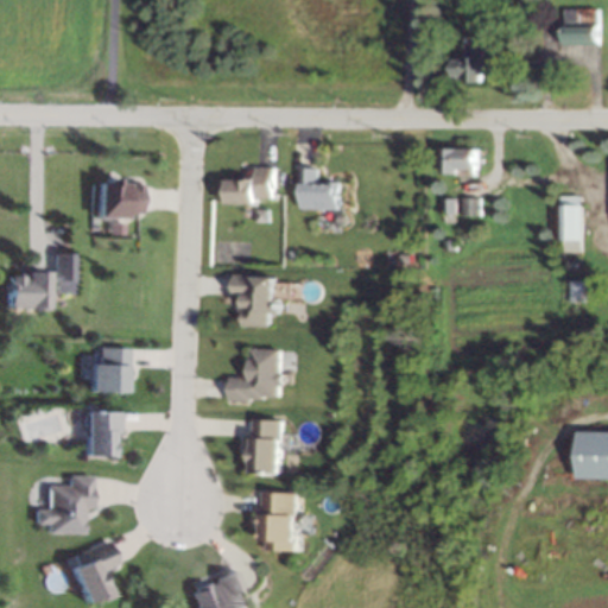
[(600,24),(600,44),(564,44),(565,13),(565,7),(601,8),(600,24)]
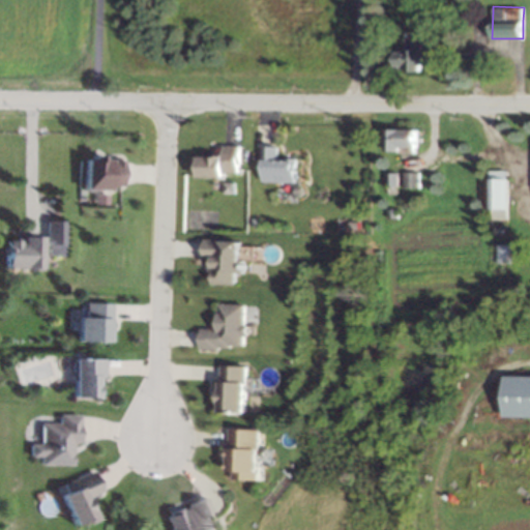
[(423,49),(431,49),(431,64),(421,63),(421,72),(407,72),(407,66),(395,66),(395,51),(407,52),(407,49),(409,49),(409,32),(424,32),(423,49)]
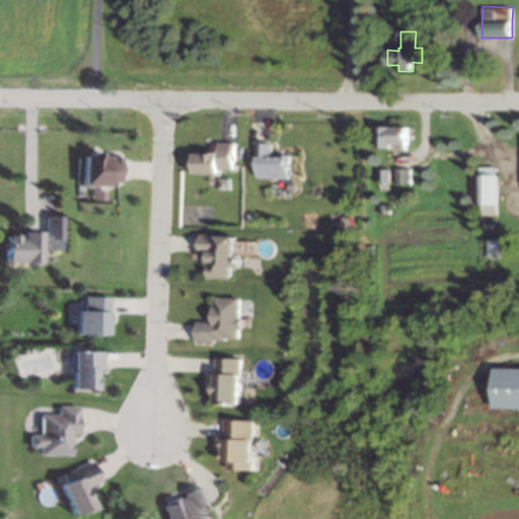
[(409,144),(393,143),(393,149),(378,148),(379,127),(409,127),(409,144)]
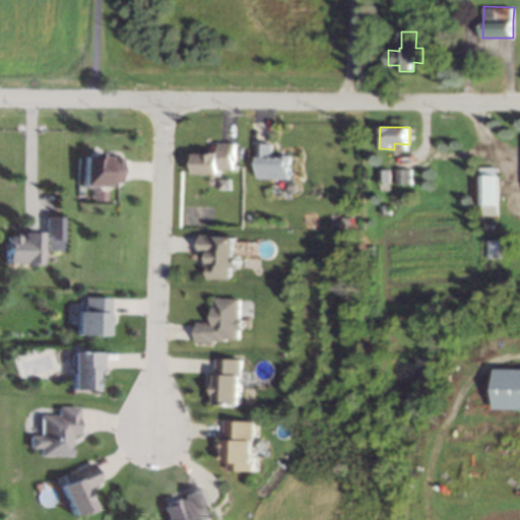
[(273,143),(272,155),(285,155),(291,155),(290,170),(290,179),(257,178),(258,168),(258,161),(257,161),(257,142),(273,143)]
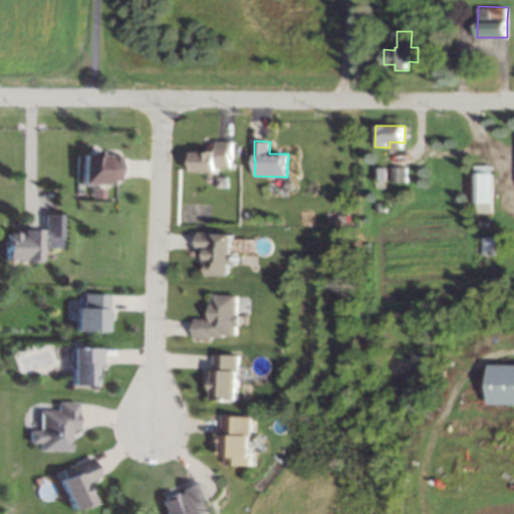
[(233,165),(232,168),(218,168),(218,172),(192,171),(193,168),(193,153),(211,153),(211,151),(217,151),(217,146),(218,142),(232,142),(233,142),(233,165)]
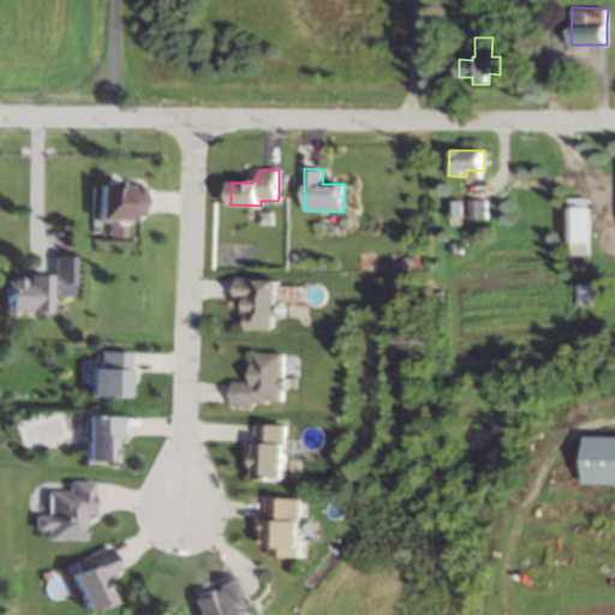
[(118,185),(126,185),(126,186),(142,187),(141,216),(125,215),(125,221),(96,221),(97,184),(106,185),(107,180),(118,180),(118,185)]
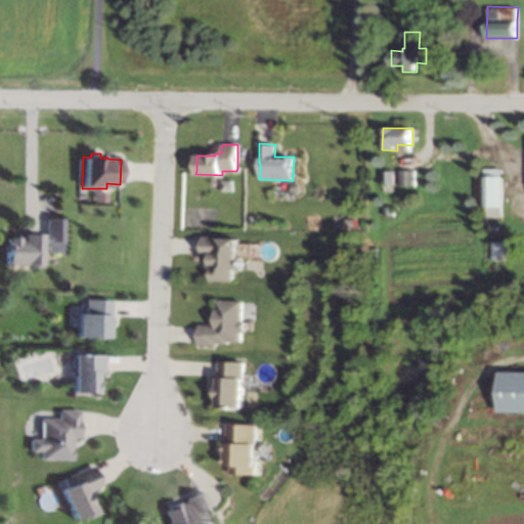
[(500,209),(500,218),(485,218),(485,207),(482,207),(482,168),(500,168),(500,209)]
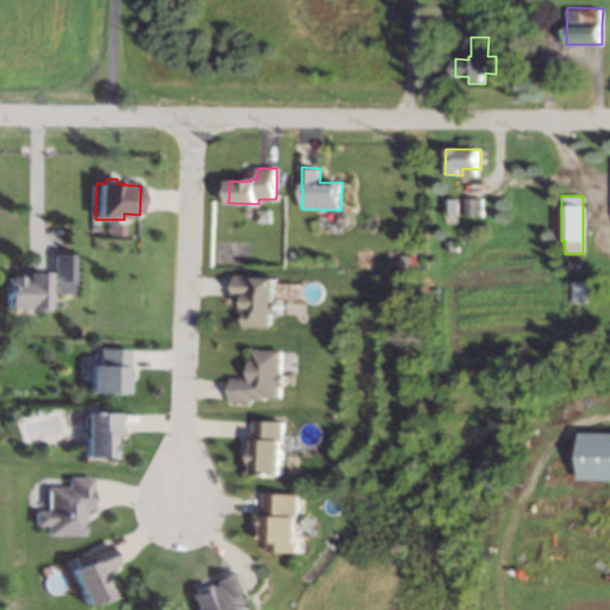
[(484,200),(483,216),(467,216),(467,199),(484,200)]
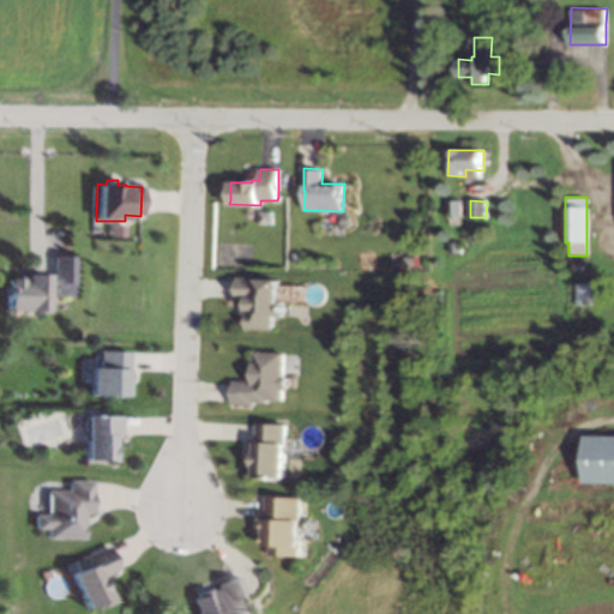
[(461,216),(450,216),(450,202),(461,202),(461,216)]
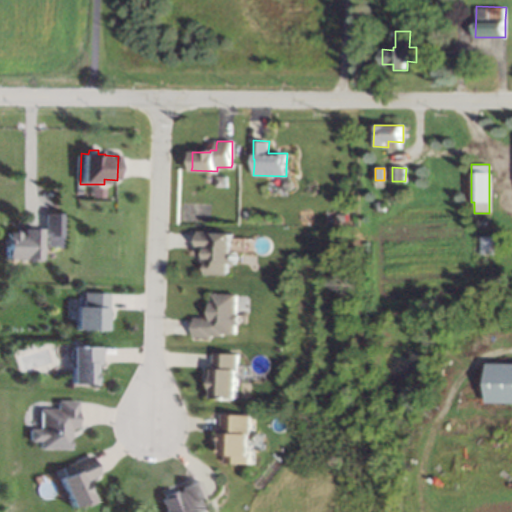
[(291,179),(293,182),(294,187),(290,191),(284,191),(282,187),(282,183),(285,179),(291,179)]
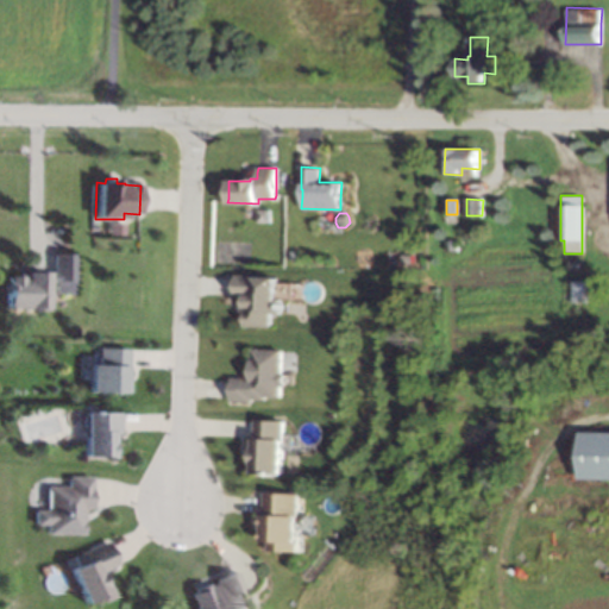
[(124,234),(123,223),(107,223),(107,234),(124,234)]
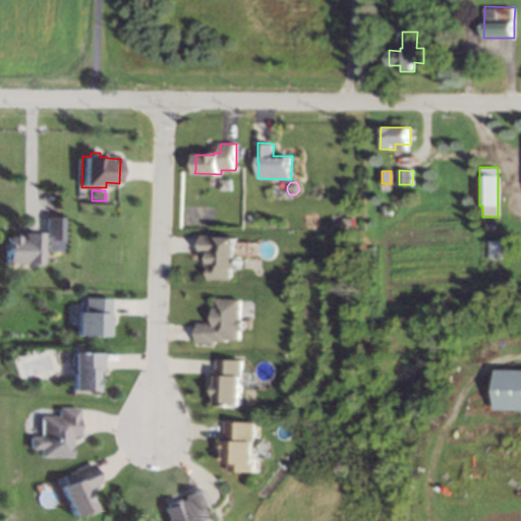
[(391,214),(382,213),(382,205),(392,205),(391,214)]
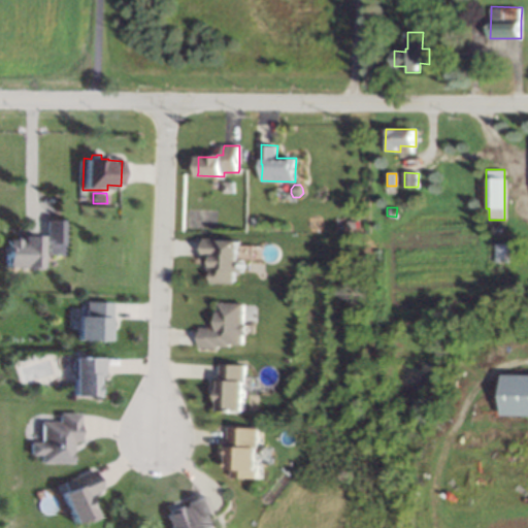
[(62,244),(61,244),(61,254),(46,254),(46,243),(37,243),(37,267),(1,268),(1,249),(3,249),(3,240),(14,240),(14,243),(18,243),(18,236),(25,236),(44,236),(43,220),(54,220),(62,220),(62,244)]
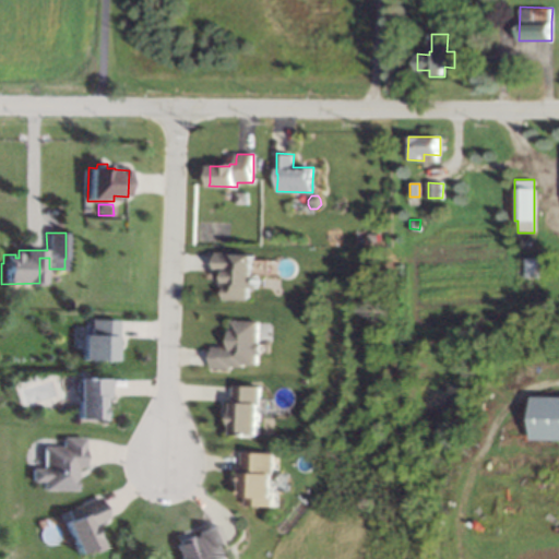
[(528,248),(519,248),(519,239),(528,239),(528,248)]
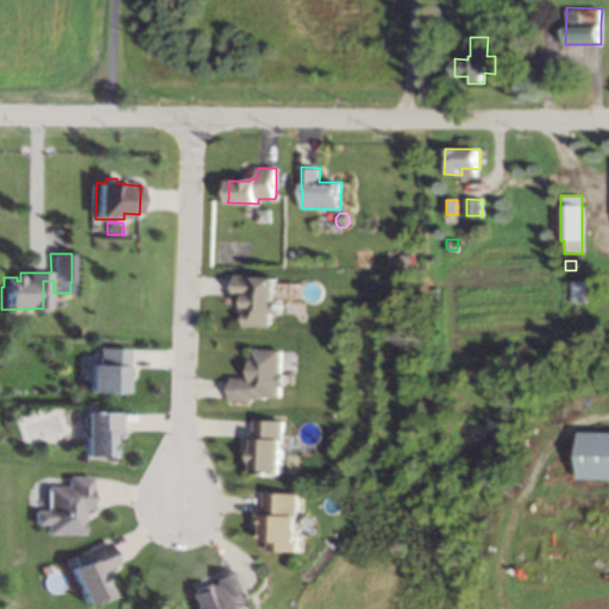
[(278,300),(282,300),(282,313),(272,313),(272,326),(245,326),(245,295),(236,295),(236,278),(280,278),(278,300)]
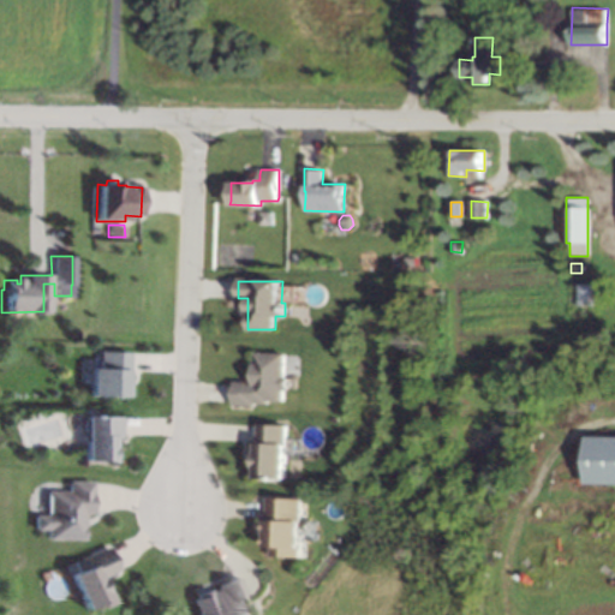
[(595,306),(573,306),(573,284),(595,284),(595,306)]
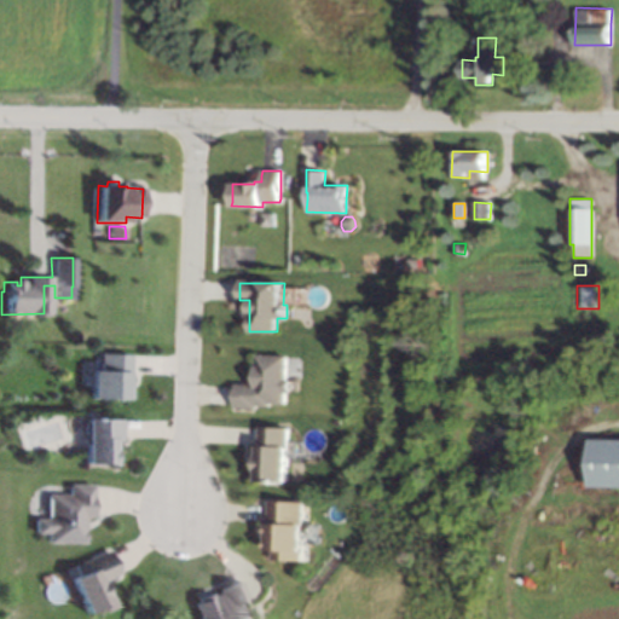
[(128,372),(128,399),(92,399),(90,399),(91,371),(98,371),(99,354),(128,354),(128,372)]
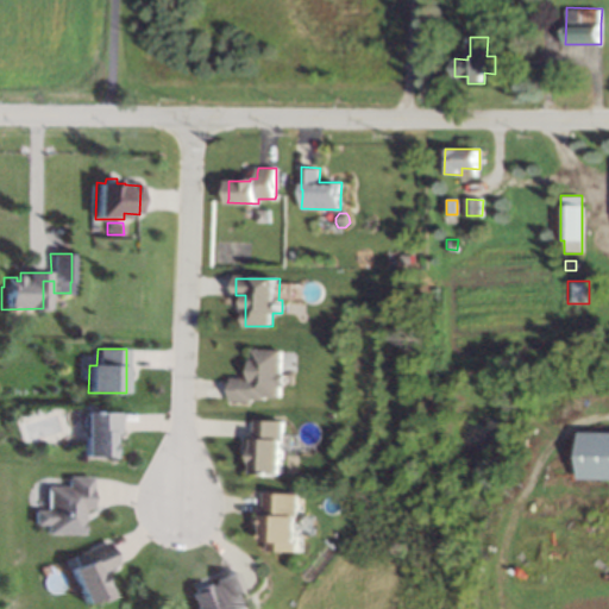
[(282,374),(286,374),(286,387),(282,387),(282,399),(268,399),(268,401),(253,400),(253,403),(231,402),(231,397),(231,378),(251,378),(252,350),(283,350),(282,374)]
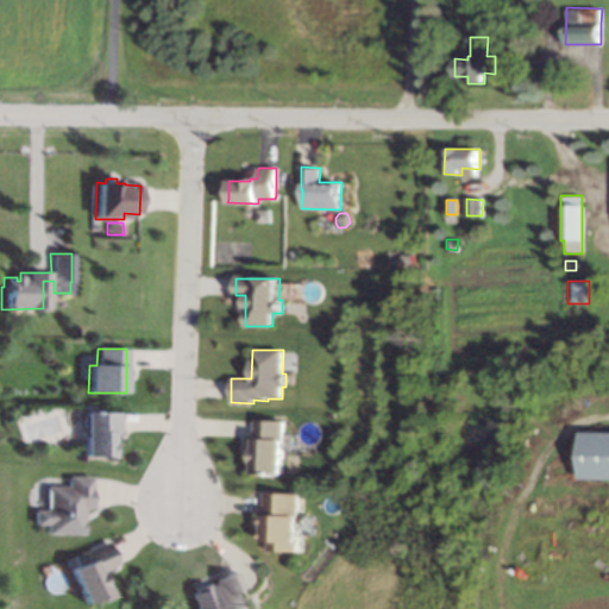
[(118,429),(118,433),(112,433),(112,444),(108,444),(108,458),(81,458),(81,441),(80,441),(80,415),(82,415),(82,413),(118,414),(118,429)]
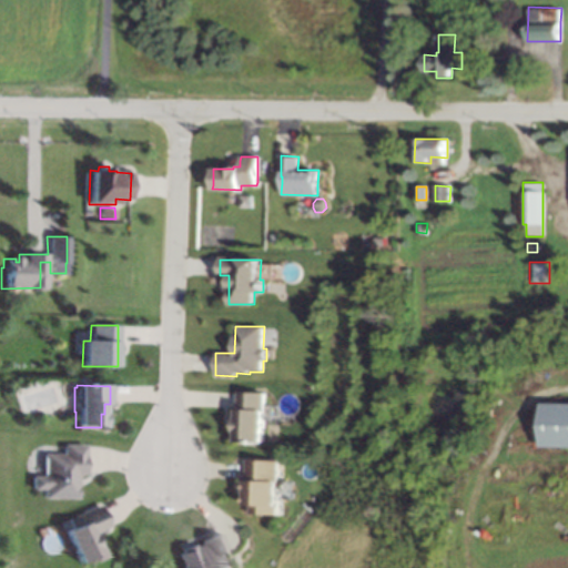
[(269,440),(241,440),(241,428),(239,428),(240,416),(242,416),(242,403),(242,391),(242,388),(270,389),(269,440)]
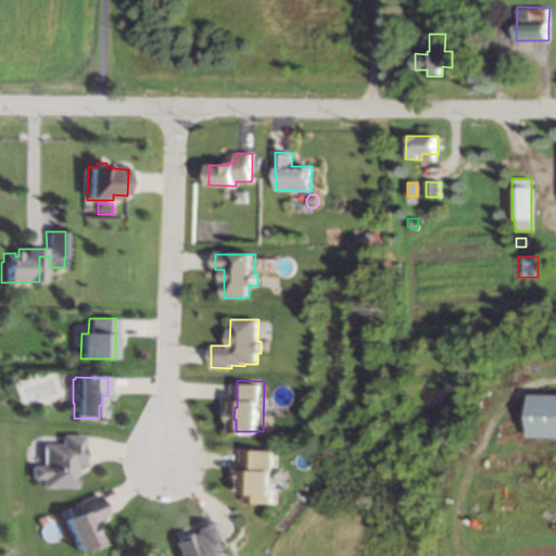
[(547,387),(547,395),(555,395),(555,434),(528,434),(529,395),(536,395),(536,387),(547,387)]
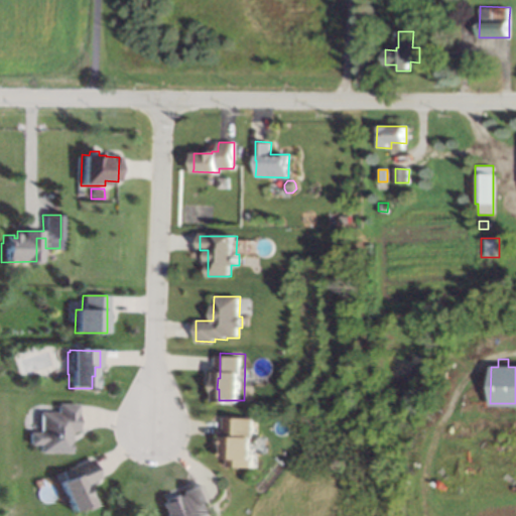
[(77,406),(77,427),(77,431),(71,431),(70,454),(39,453),(39,445),(29,445),(29,433),(39,433),(39,412),(57,412),(57,404),(78,404),(77,406)]
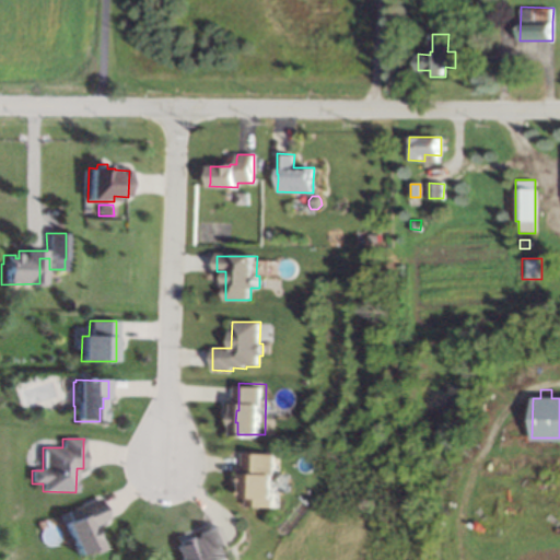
[(275,509),(247,508),(248,501),(242,500),(243,476),(244,476),(244,469),(244,454),(264,454),(276,454),(275,509)]
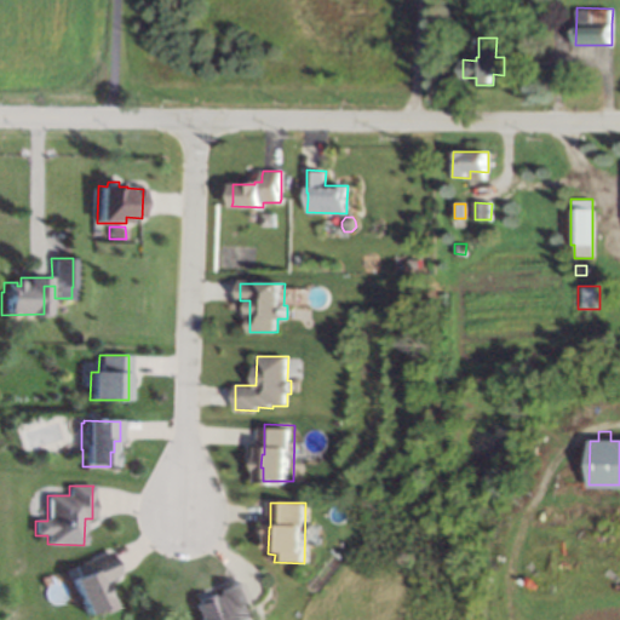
[(322,530),(322,532),(321,533),(321,534),(320,534),(320,535),(319,535),(319,537),(317,537),(316,537),(315,537),(314,537),(313,537),(313,535),(311,535),(310,535),(310,534),(310,533),(309,533),(309,532),(309,530),(309,529),(309,528),(310,527),(310,526),(311,526),(311,524),(313,524),(314,524),(315,523),(316,523),(316,524),(317,524),(319,524),(320,524),(320,526),(321,526),(321,527),(321,528),(322,528),(322,529),(322,530)]
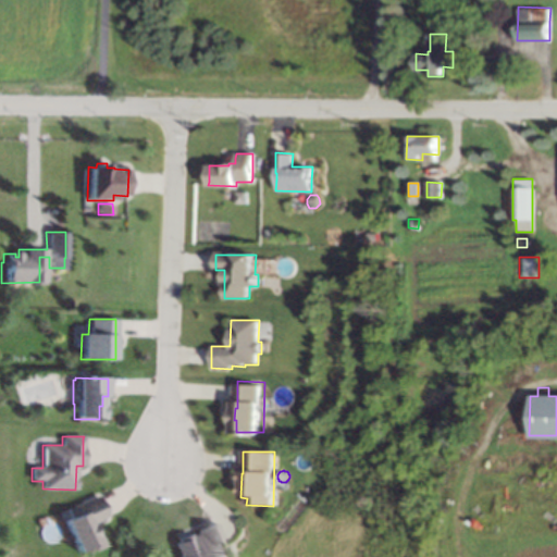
[(61,521),(70,517),(66,509),(96,496),(103,514),(103,516),(91,521),(102,545),(91,549),(89,544),(75,551),(61,521)]
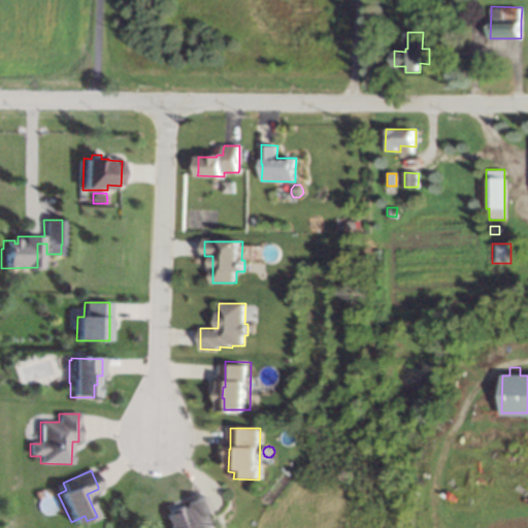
[(209,515),(210,518),(207,519),(210,527),(165,527),(166,527),(162,517),(166,515),(165,512),(176,506),(177,508),(184,505),(183,503),(201,495),(209,515)]
